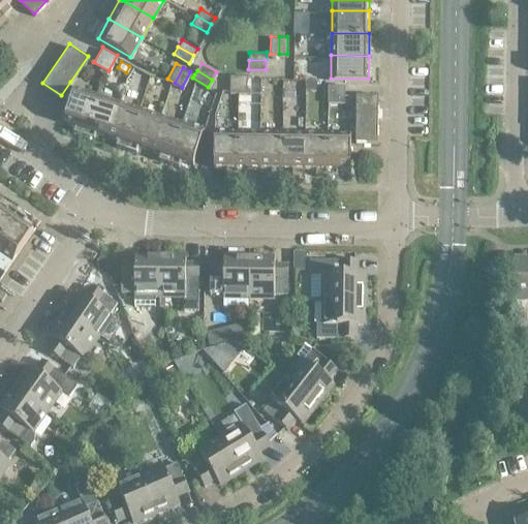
[(229,73),(229,83),(247,83),(247,73),(229,73)]
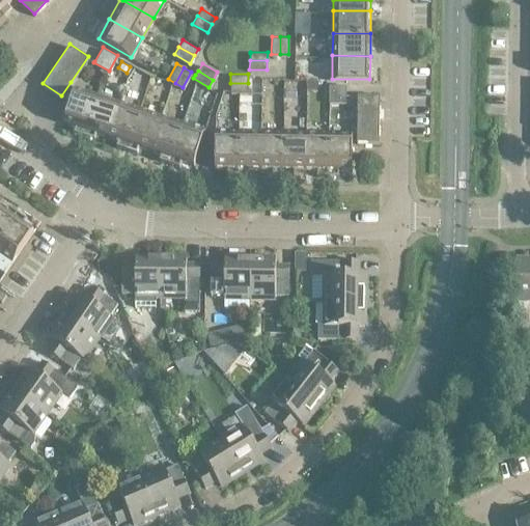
[(248,83),(230,83),(230,91),(248,91),(248,83)]
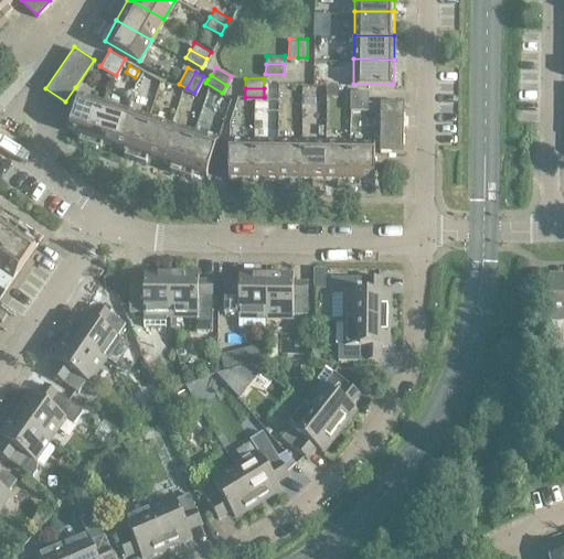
[(349,98),(368,98),(368,88),(349,88),(349,98)]
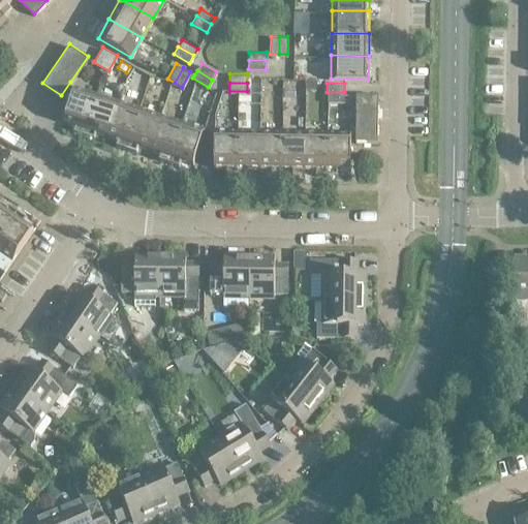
[(97,92),(74,85),(63,120),(75,124),(73,129),(84,133),(97,92)]
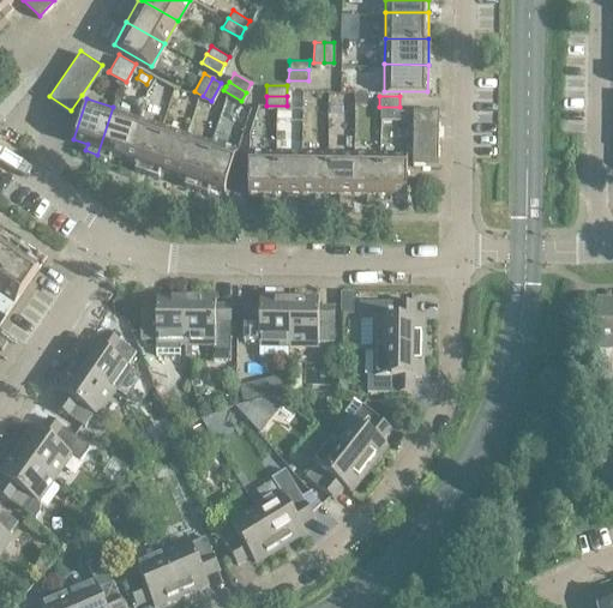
[(137,114),(113,107),(97,155),(109,158),(112,151),(124,155),(137,114)]
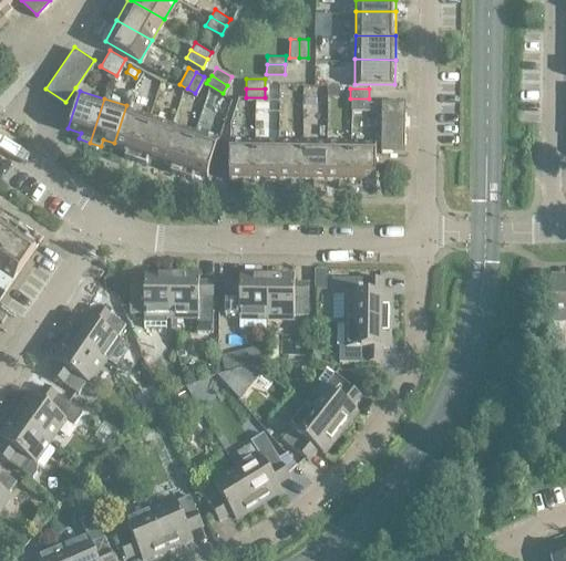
[(369,99),(350,99),(350,107),(369,107),(369,99)]
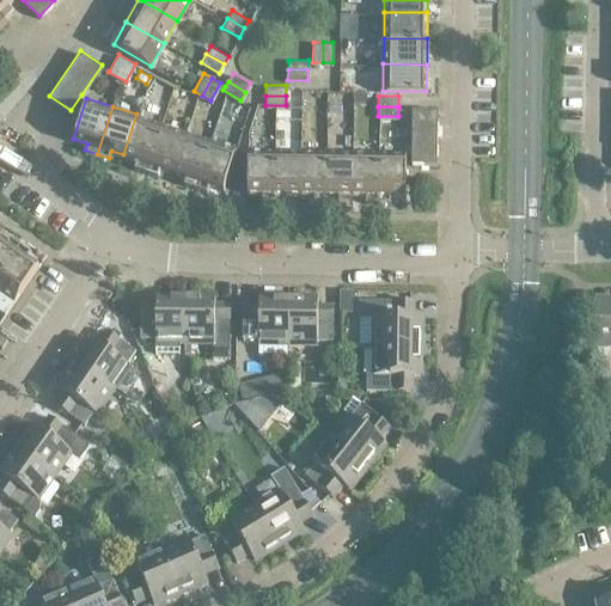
[(411,108),(410,161),(437,163),(437,108),(411,108)]
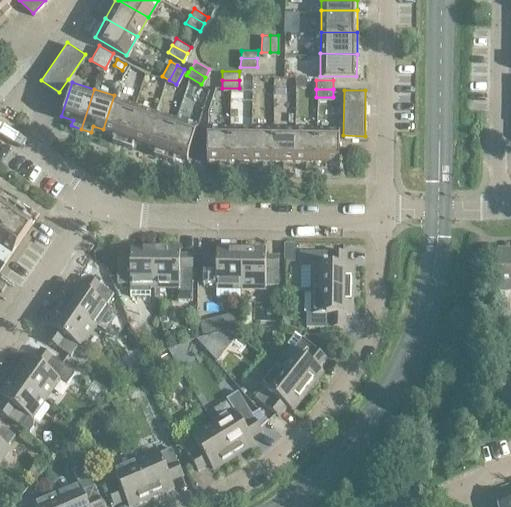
[(135,102),(114,95),(103,129),(113,133),(111,139),(121,142),(135,102)]
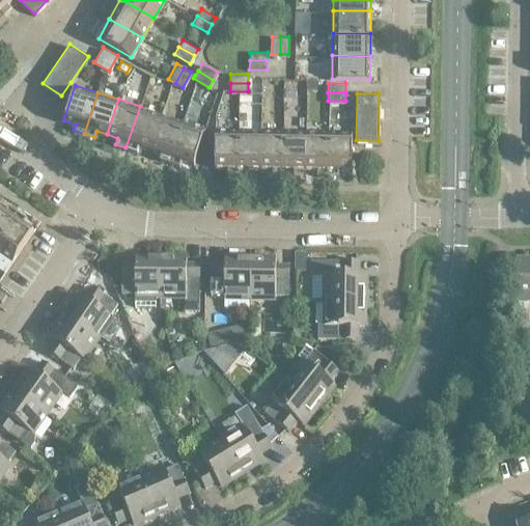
[(161,113),(140,106),(126,147),(136,150),(138,144),(149,148),(161,113)]
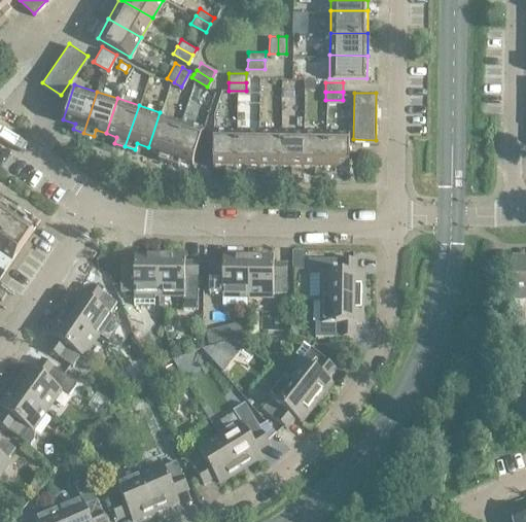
[(180,118),(160,112),(148,147),(159,151),(156,157),(167,160),(180,118)]
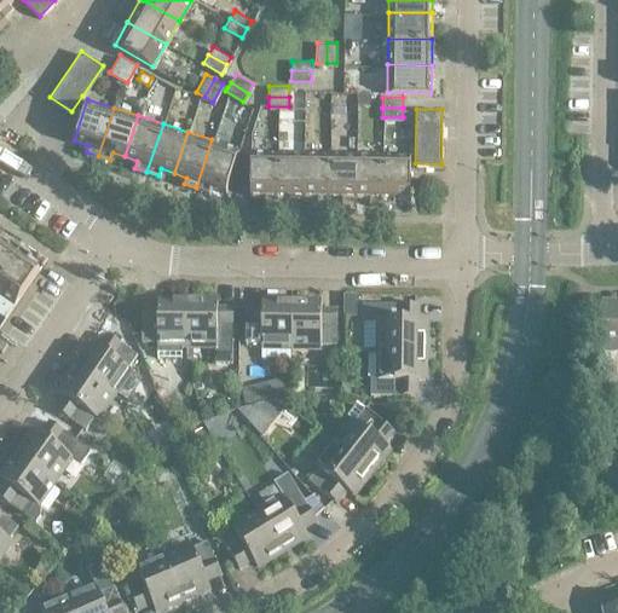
[(238,148),(212,139),(196,188),(208,192),(211,185),(225,190),(238,148)]
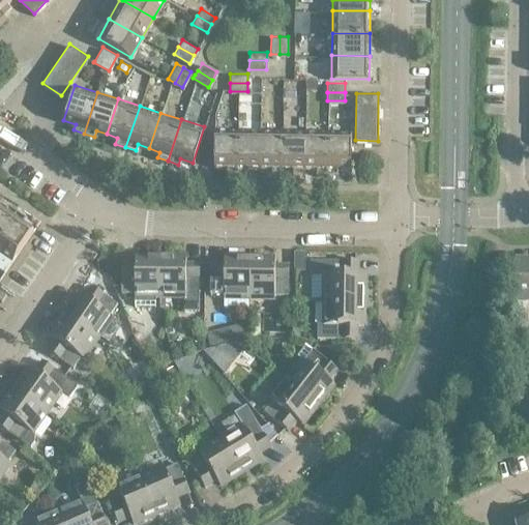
[(214,128),(213,166),(227,166),(227,173),(237,173),(238,128),(214,128)]
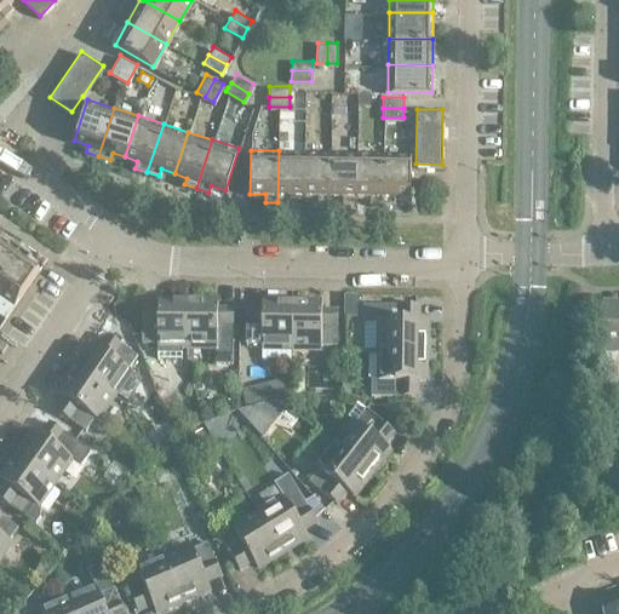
[(304,151),(279,150),(278,202),(290,202),(290,195),(304,195),(304,151)]
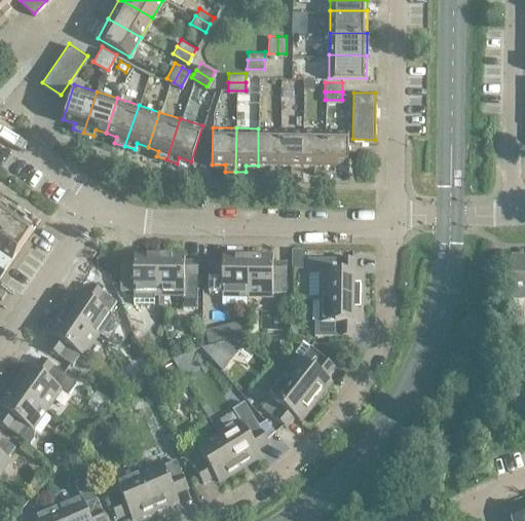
[(280,128),(258,128),(258,165),(269,165),(269,172),(279,172),(280,128)]
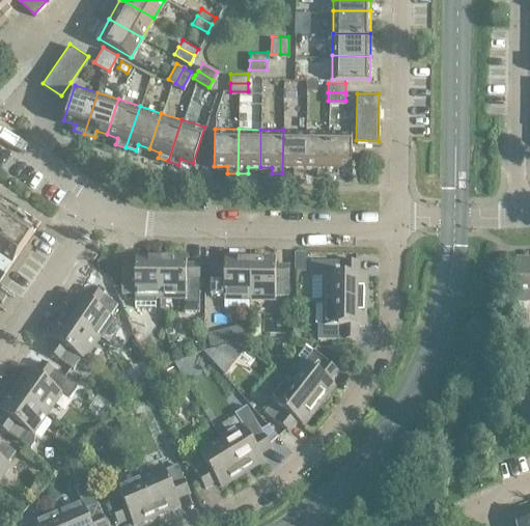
[(305,130),(283,130),(282,173),(294,173),(294,167),(305,167),(305,130)]
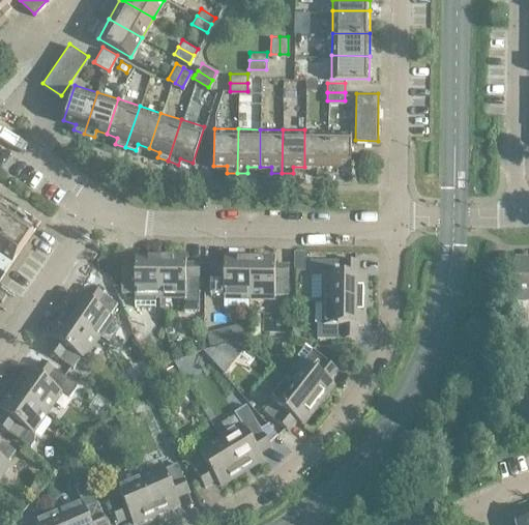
[(327,130),(304,129),(304,167),(316,167),(316,174),(326,174),(327,130)]
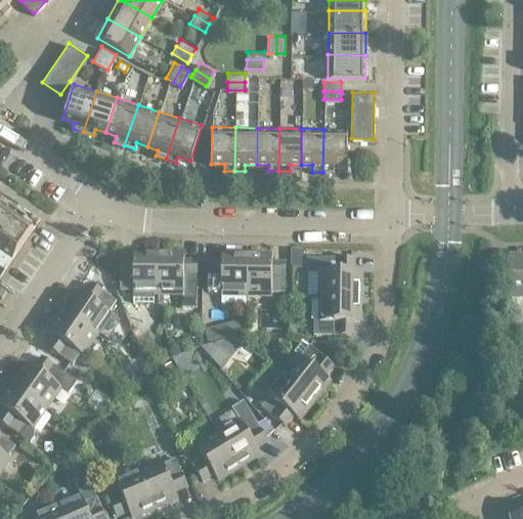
[(347,129),(323,129),(322,172),(334,172),(334,166),(346,166),(347,129)]
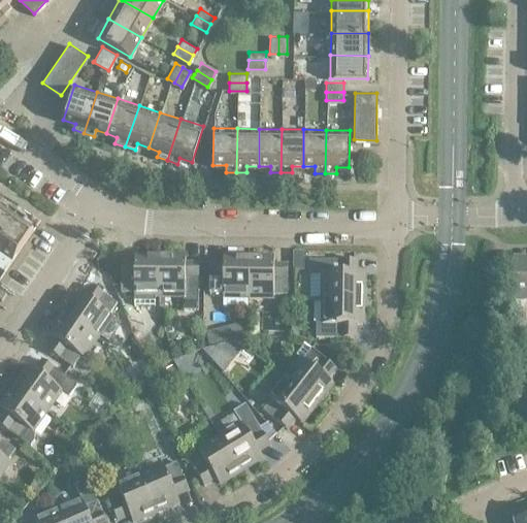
[(4,208),(0,205),(0,234),(17,209),(7,203),(4,208)]
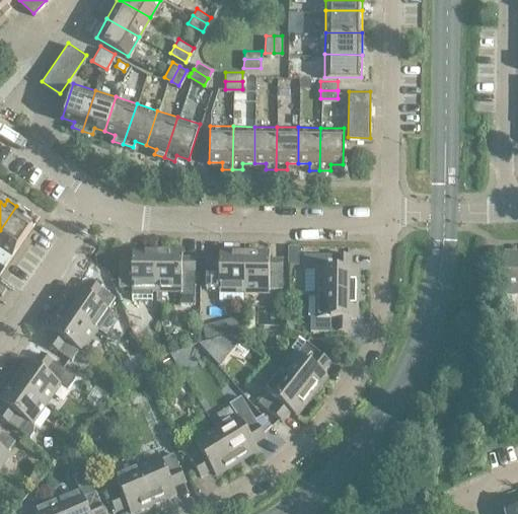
[(25,211),(16,206),(0,230),(0,261),(4,264),(11,254),(31,224),(21,216),(25,211)]
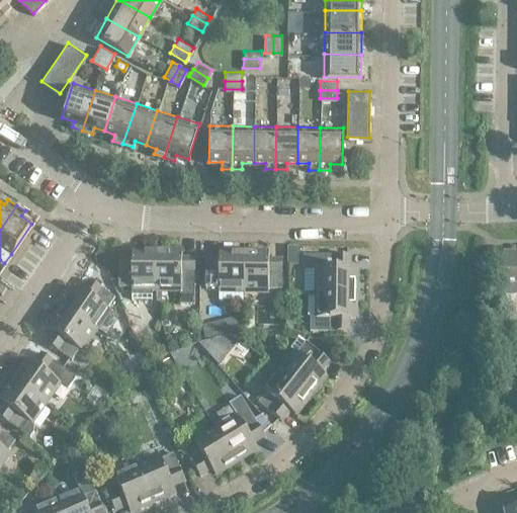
[(131,286),(132,286),(132,290),(152,290),(152,286),(156,286),(156,248),(132,248),(132,254),(128,257),(117,257),(117,284),(131,284),(131,286)]
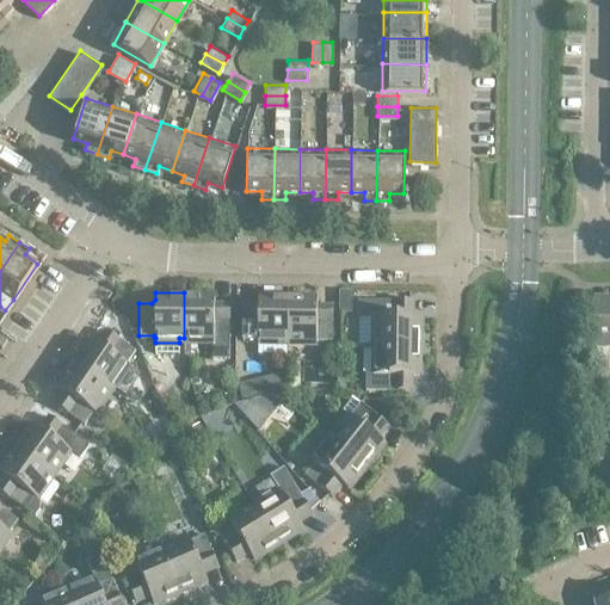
[(214,294),(184,292),(184,338),(211,338),(211,356),(228,356),(229,304),(217,304),(214,301),(214,294)]
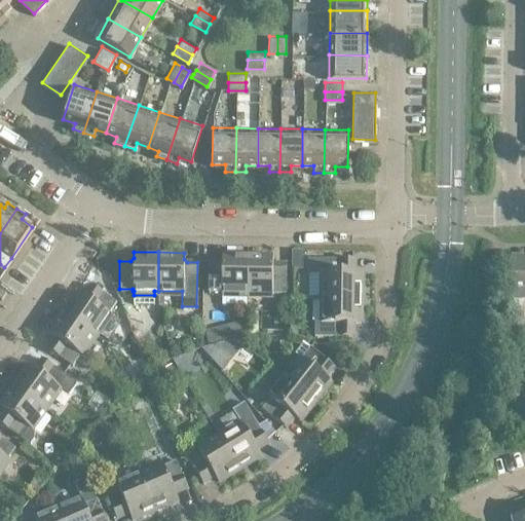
[(221,292),(247,292),(247,254),(222,253),(222,259),(218,262),(208,262),(208,290),(221,290),(221,292)]
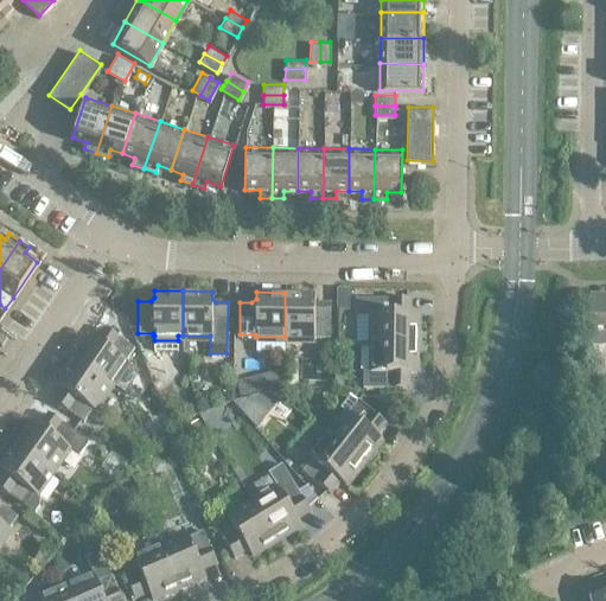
[(314,293),(285,293),(285,337),(313,337),(314,336),(330,336),(330,304),(318,304),(314,300),(314,293)]
